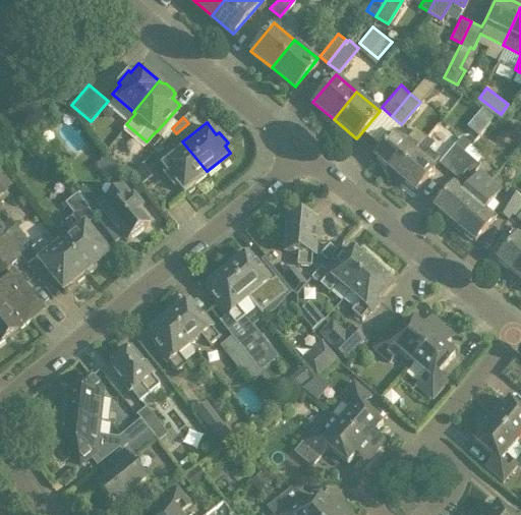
[(378,151),(374,155),(395,171),(424,133),(416,126),(409,135),(406,133),(398,126),(382,146),(378,151)]
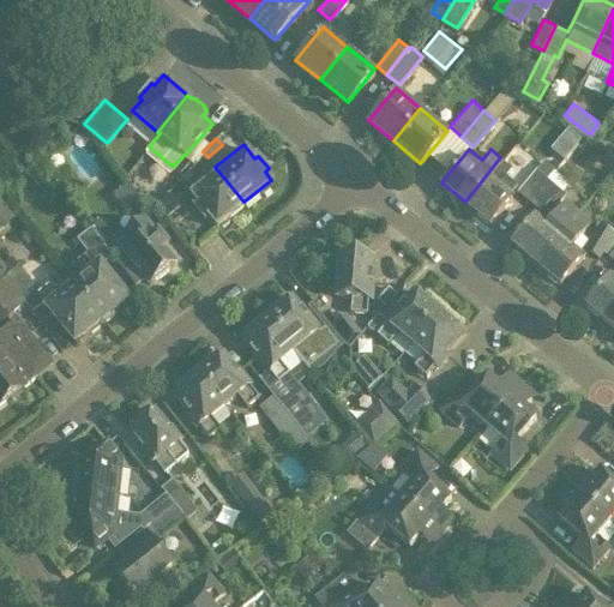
[(512,167),(500,157),(465,202),(489,222),(512,197),(509,194),(517,184),(506,174),(512,167)]
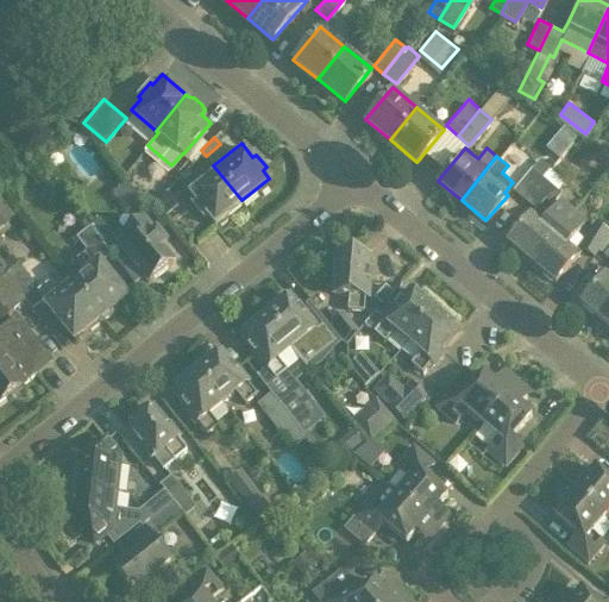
[(525,199),(542,176),(550,168),(550,167),(540,158),(539,160),(538,158),(513,188),(525,199)]
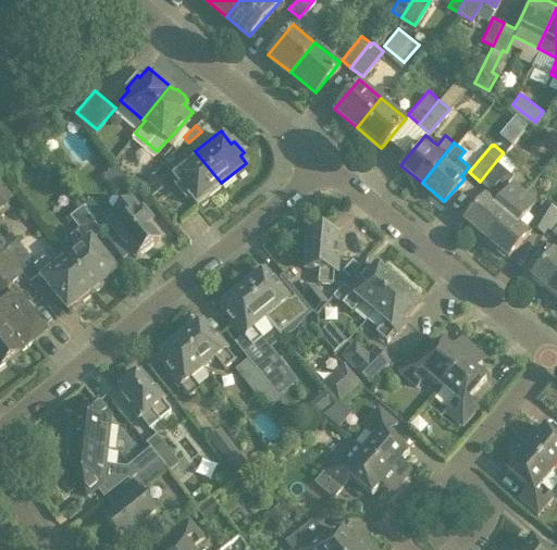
[(197,202),(221,183),(195,151),(171,170),(180,180),(176,184),(186,197),(189,194),(197,202)]
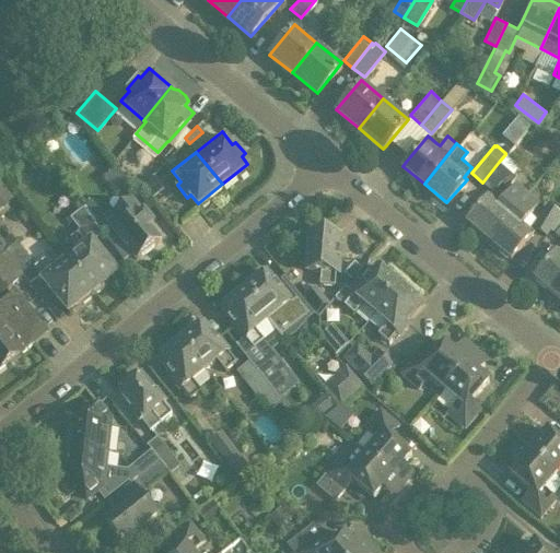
[(508,186),(515,176),(512,173),(518,166),(505,154),(499,162),(482,183),(492,190),(501,180),(508,186)]
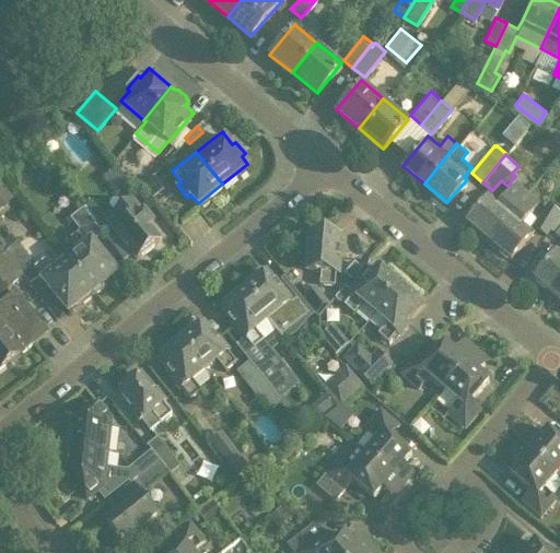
[(130,181),(117,164),(103,175),(117,192),(130,181)]
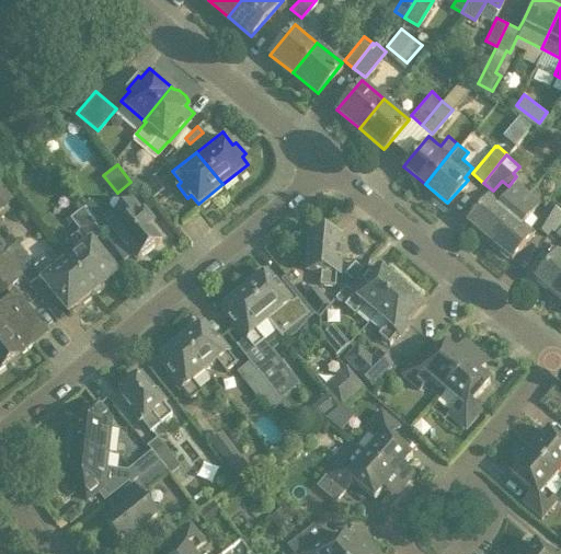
[(0,205),(13,195),(0,179),(0,205)]
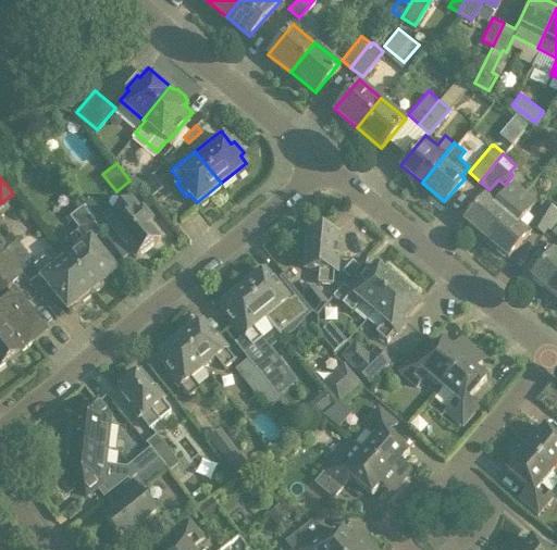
[(465,219),(486,237),(525,190),(514,180),(495,203),(484,195),(465,219)]
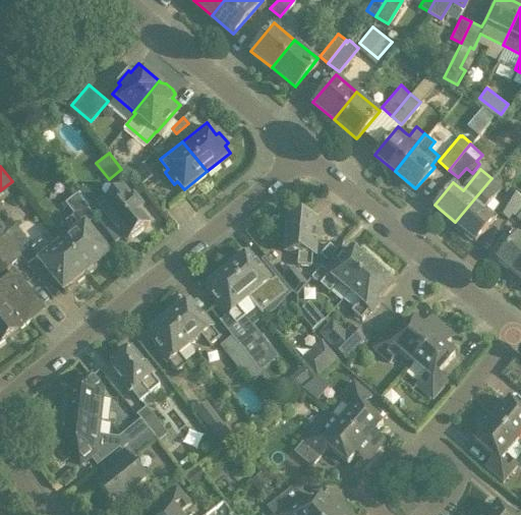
[(501,186),(491,178),(455,222),(475,239),(495,217),(483,208),(501,186)]
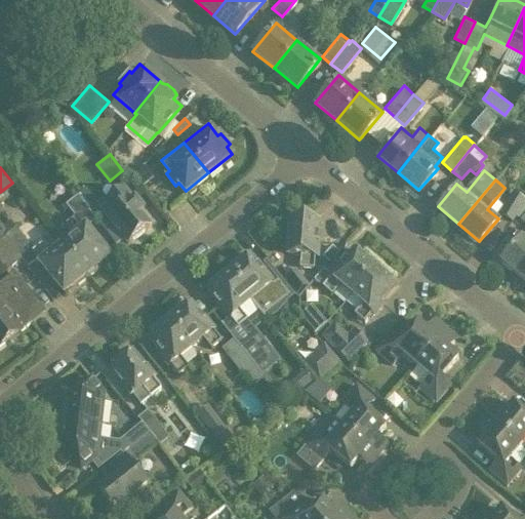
[(144,207),(124,183),(106,198),(99,202),(86,185),(76,193),(89,210),(90,209),(98,203),(108,214),(128,240),(149,223),(139,210),(144,207)]
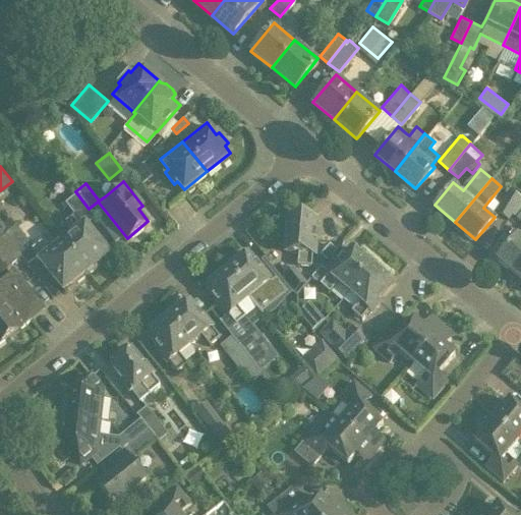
[(513,191),(508,188),(495,210),(509,218),(520,197),(520,195),(520,193),(520,189),(516,186),(513,191)]
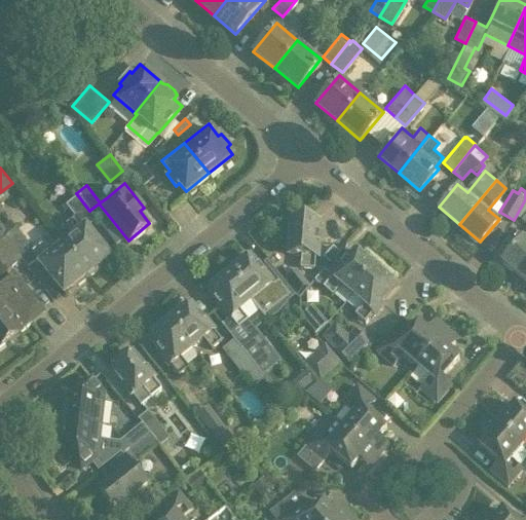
[(64,224),(73,235),(62,244),(85,272),(109,254),(85,225),(96,217),(90,210),(89,211),(76,193),(65,201),(75,215),(64,224)]
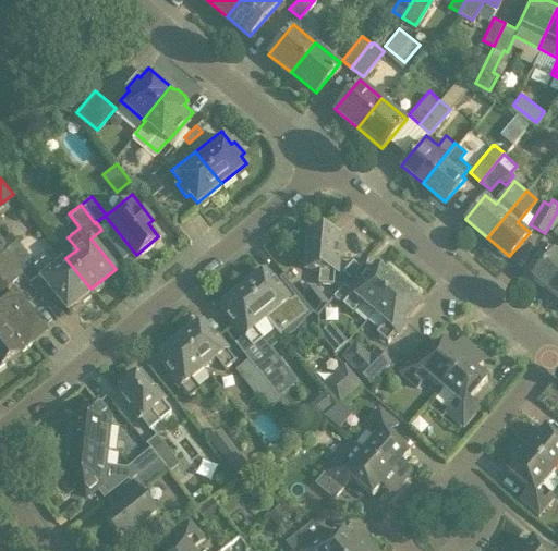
[(338,232),(308,229),(306,265),(320,267),(319,281),(334,282),(335,261),(339,261),(339,253),(336,253),(338,232)]
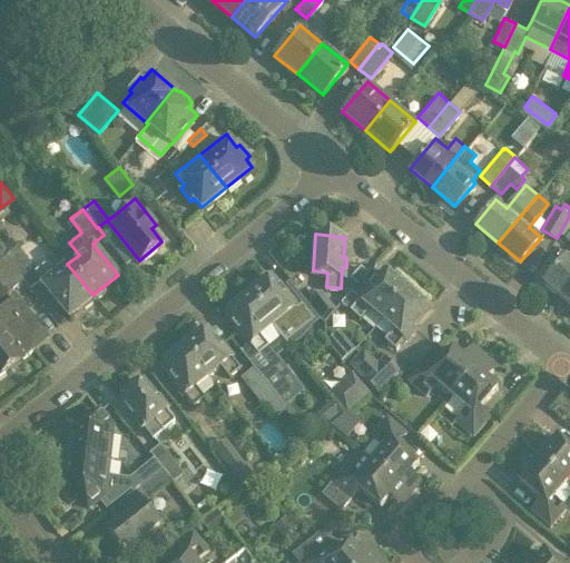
[(43,283),(69,314),(92,295),(67,264),(56,274),(45,262),(38,267),(11,235),(3,242),(0,237),(0,252),(2,249),(6,254),(5,255),(22,278),(30,285),(39,277),(43,283)]
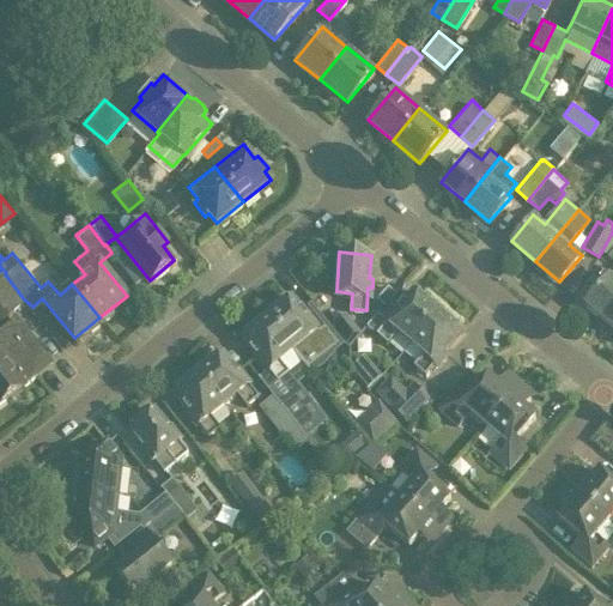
[(0,307),(6,315),(24,300),(5,274),(0,278),(0,302),(1,304),(0,304),(0,307)]
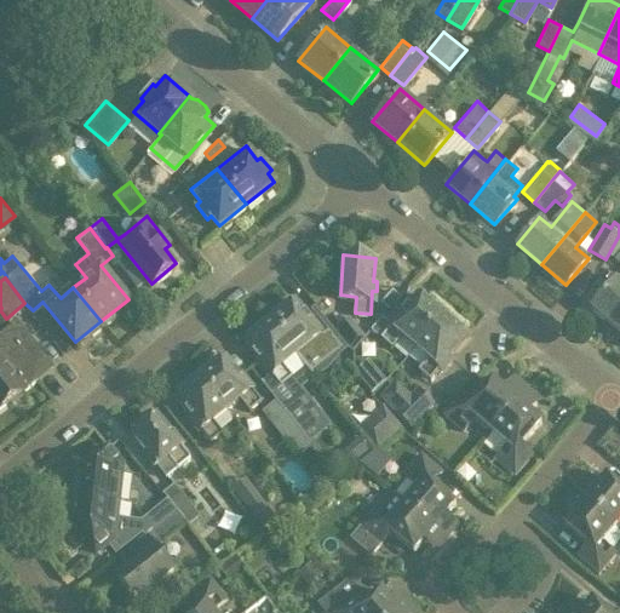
[(591,307),(615,327),(619,320),(619,280),(615,278),(591,307)]
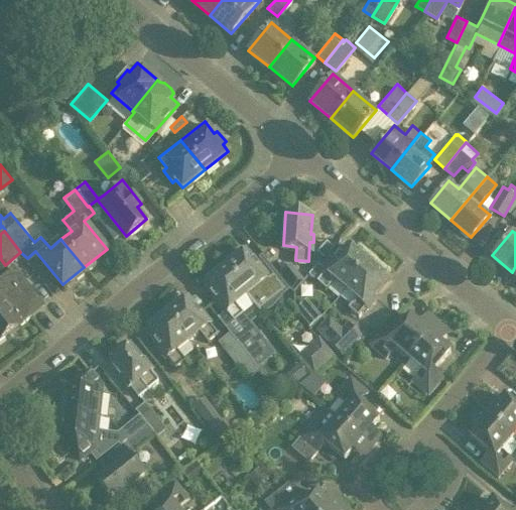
[(327,239),(316,249),(324,255),(333,244),(327,239)]
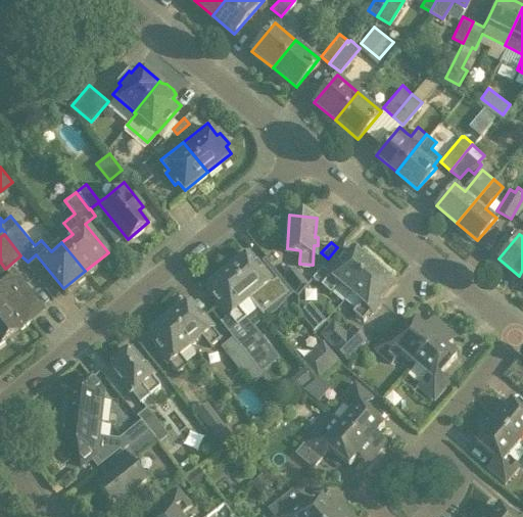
[(333,259),(325,269),(321,265),(312,276),(328,289),(336,279),(348,290),(371,265),(348,246),(336,261),(333,259)]
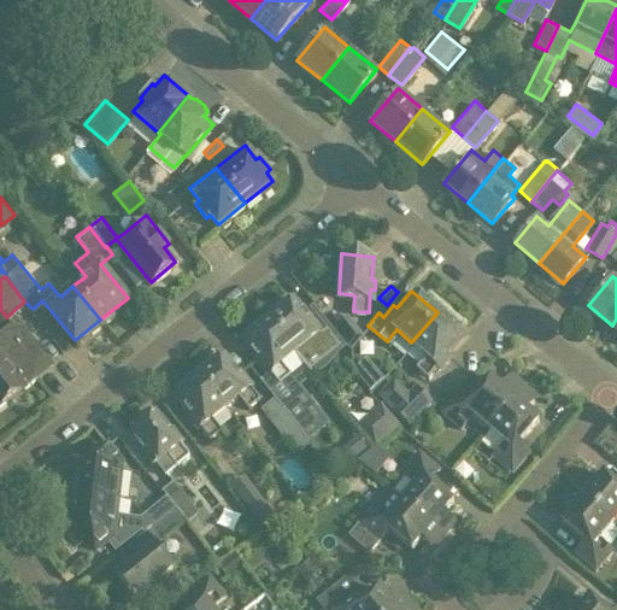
[(292,295),(268,315),(293,346),(293,347),(307,365),(338,340),(325,324),(321,329),(318,326),(321,324),(310,311),(306,314),(292,295)]
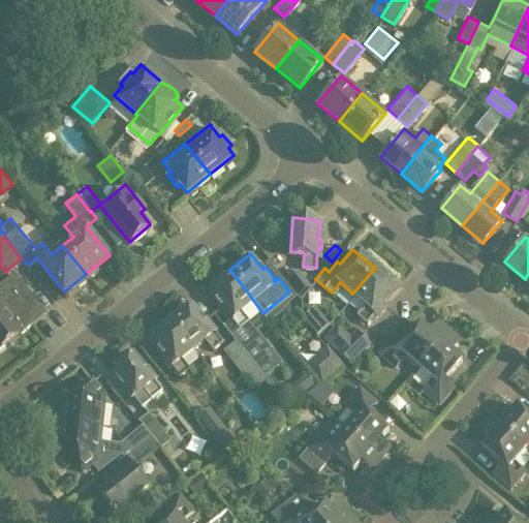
[(286,278),(299,294),(311,283),(298,268),(286,278)]
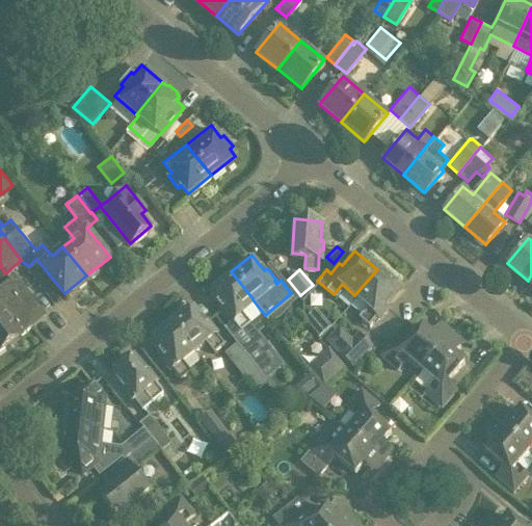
[(397,286),(377,269),(354,295),(365,304),(356,314),(366,322),(375,312),(377,314),(386,303),(383,300),(397,286)]
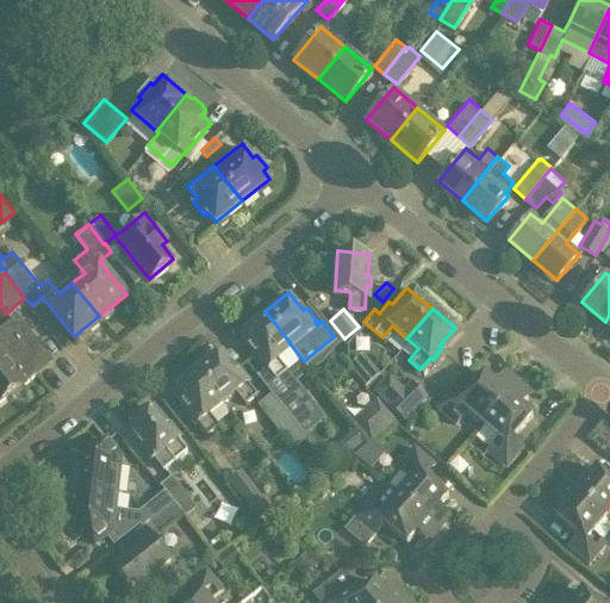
[(290,342),(265,311),(241,330),(256,348),(253,352),(263,365),(255,372),(271,391),(279,401),(280,399),(297,422),(309,412),(291,391),(296,379),(310,367),(307,365),(304,361),(290,343),(290,342)]
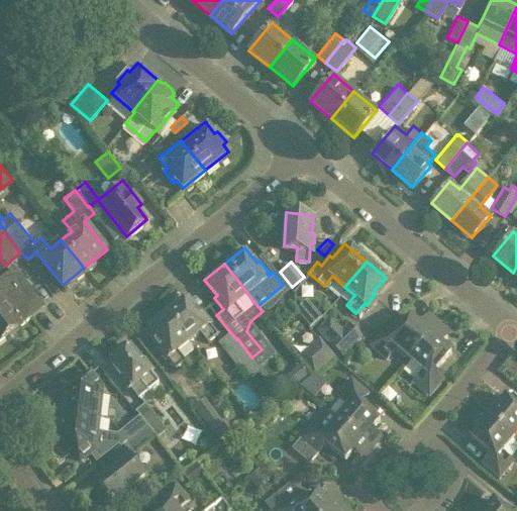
[(0,338),(44,304),(14,266),(0,277),(0,289),(1,291),(0,291),(0,338)]
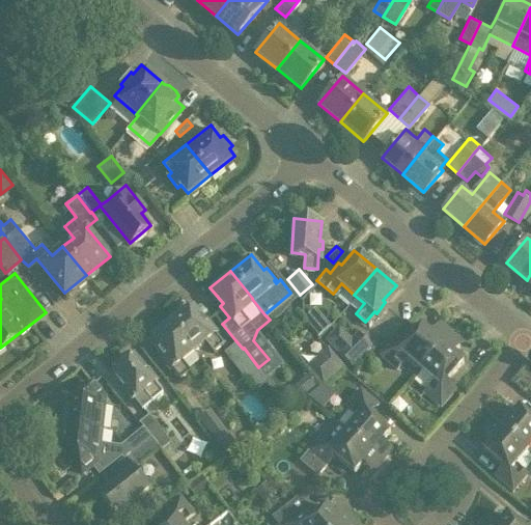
[(191,302),(170,320),(193,347),(204,337),(213,349),(222,340),(214,330),(217,328),(206,315),(203,318),(191,302)]
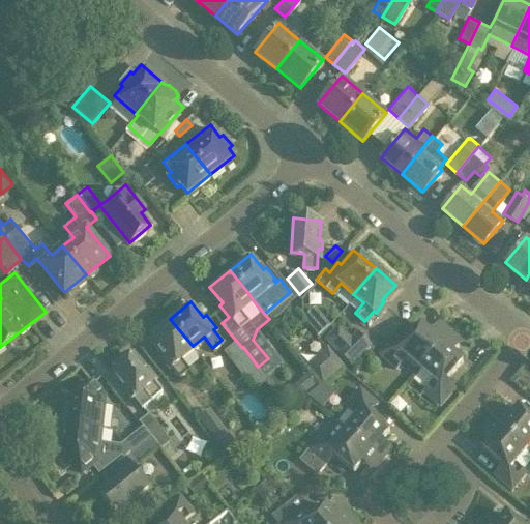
[(315,304),(302,315),(318,332),(330,323),(315,304)]
